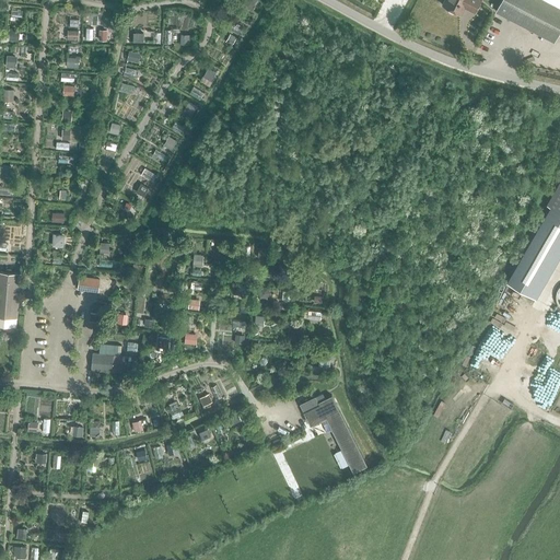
[(245,0),(243,4),(252,10),(257,0),(245,0)]
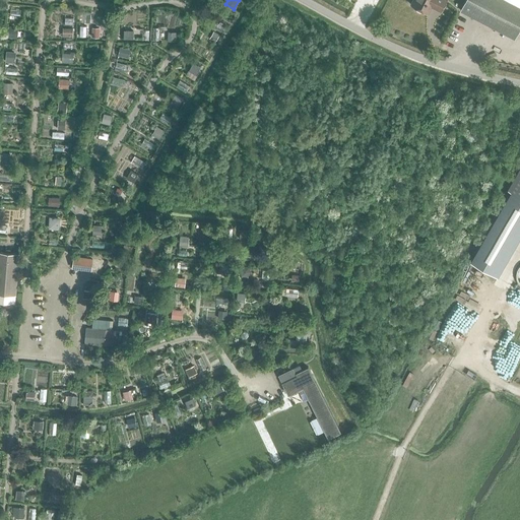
[(414,0),(412,5),(415,6),(416,9),(420,11),(423,10),(427,12),(430,5),(441,11),(446,0),(414,0)]
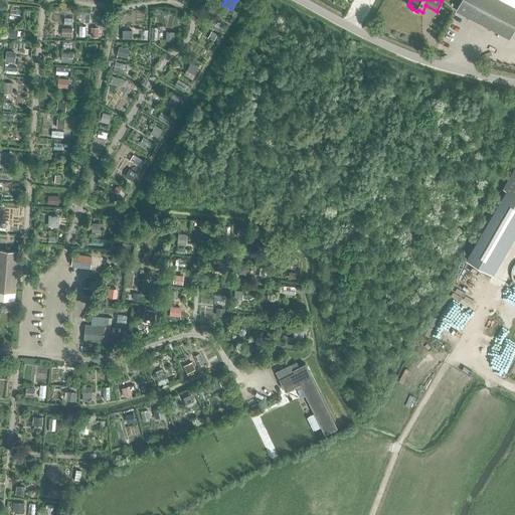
[(514,0),(460,0),(456,9),(509,37),(514,26),(514,0)]
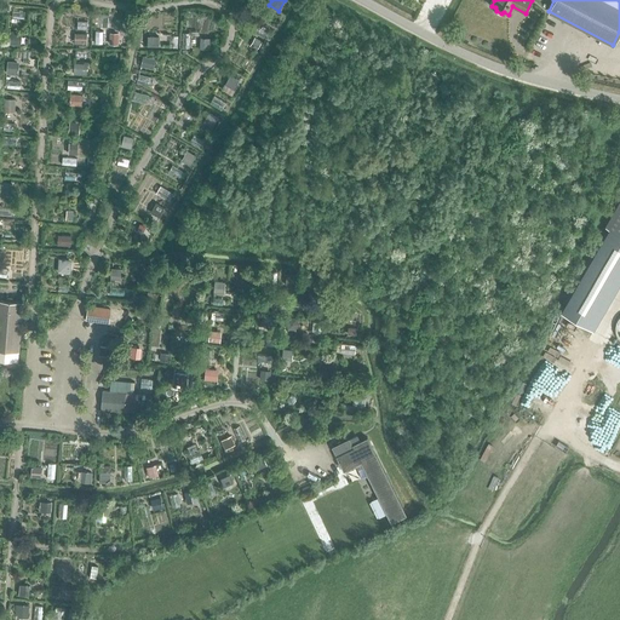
[(10,30),(9,44),(19,45),(21,33),(16,33),(16,30),(10,30)]
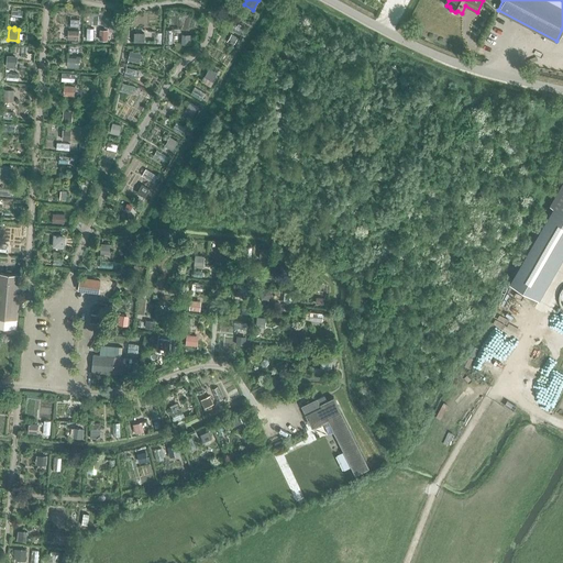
[(69,30),(69,40),(78,40),(79,30),(69,30)]
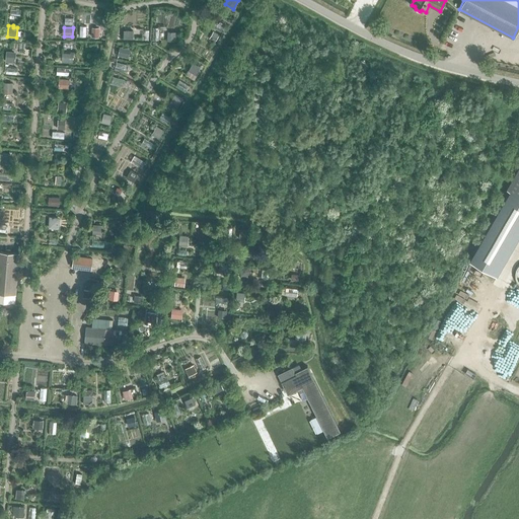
[(213,31),(209,38),(215,41),(218,34),(213,31)]
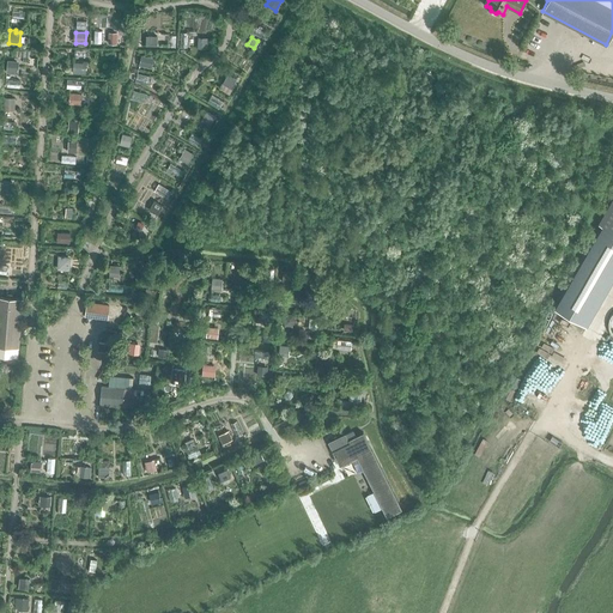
[(141,55),(139,65),(149,67),(151,58),(141,55)]
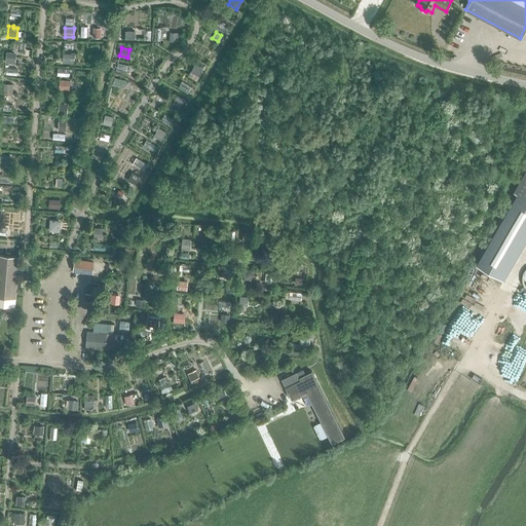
[(6,51),(6,62),(14,63),(15,52),(6,51)]
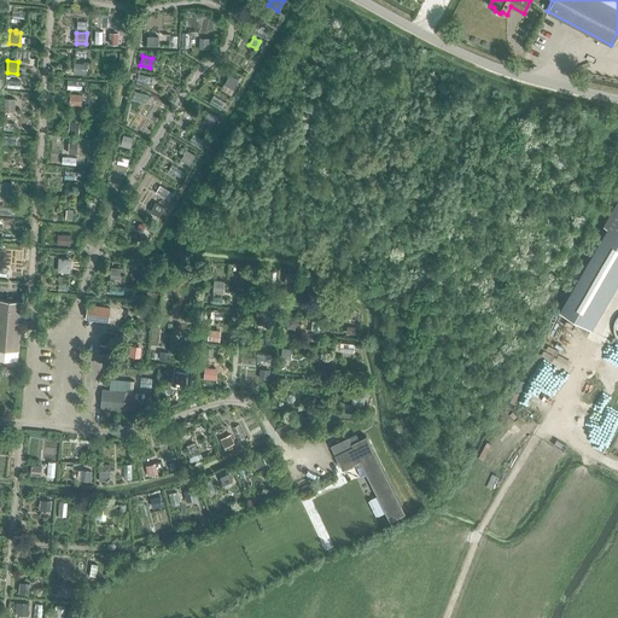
[(74,63),(73,74),(83,74),(83,63),(74,63)]
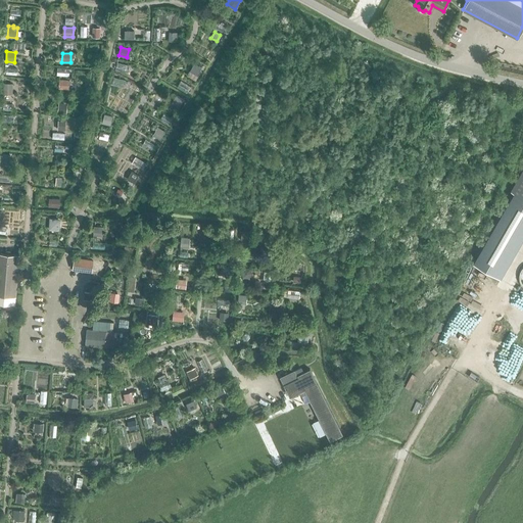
[(194,62),(189,70),(194,74),(197,75),(201,67),(194,62)]
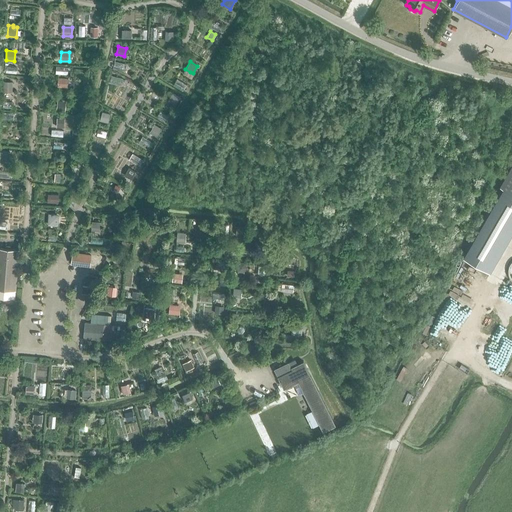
[(58,77),(57,87),(67,87),(67,78),(58,77)]
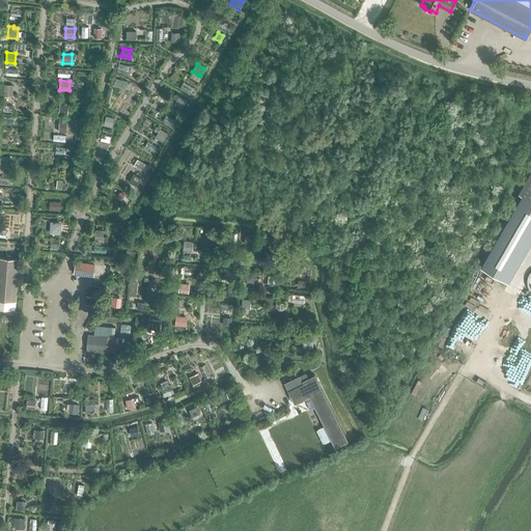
[(191,93),(194,87),(184,81),(180,87),(191,93)]
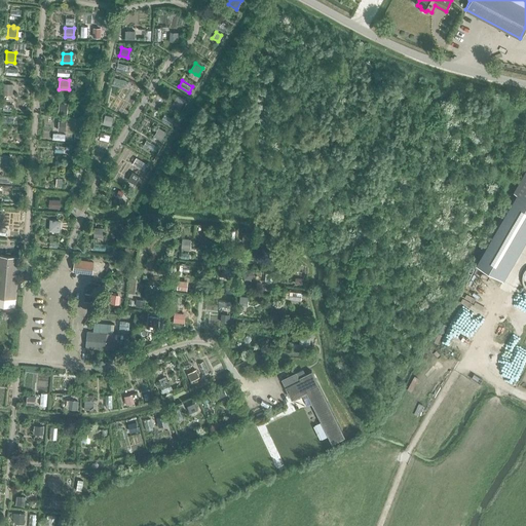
[(4,84),(3,92),(12,94),(12,84),(4,84)]
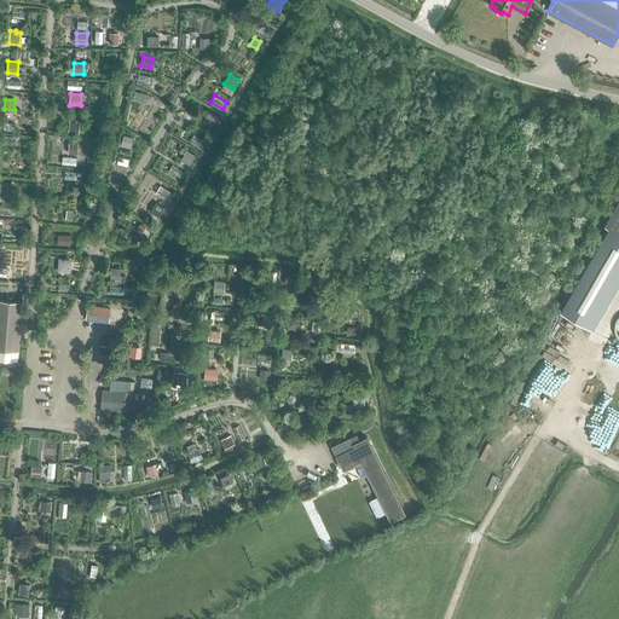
[(208,111),(203,121),(212,126),(217,116),(208,111)]
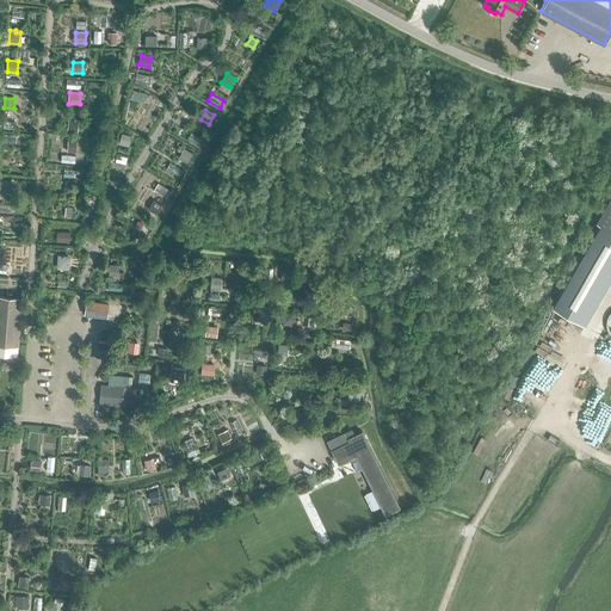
[(68,119),(67,130),(78,131),(79,124),(73,124),(73,121),(68,119)]
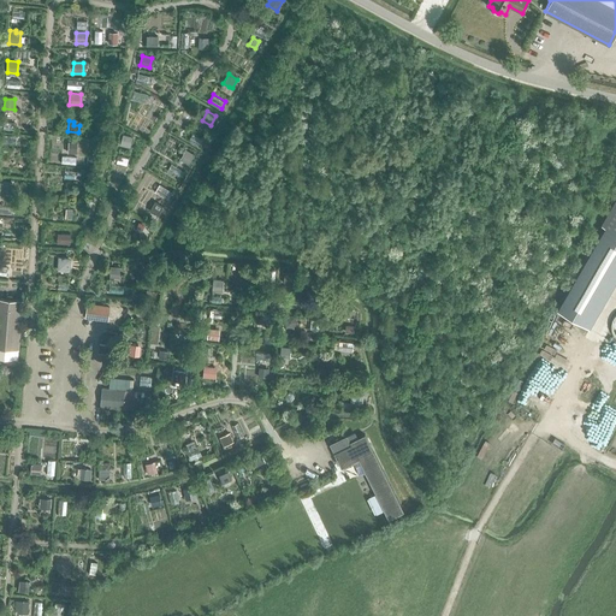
[(123,134),(120,144),(130,147),(132,136),(123,134)]
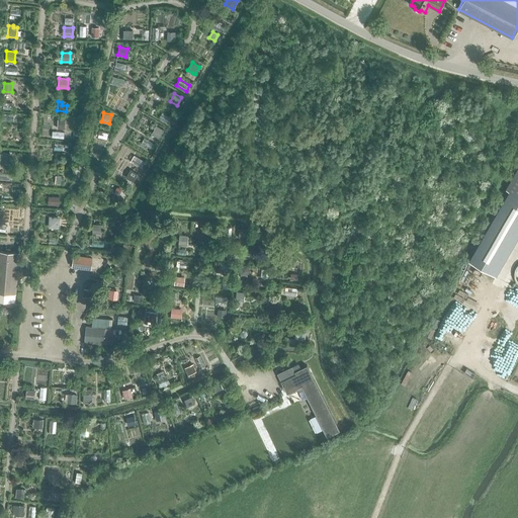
[(58,118),(57,128),(65,128),(65,119),(58,118)]
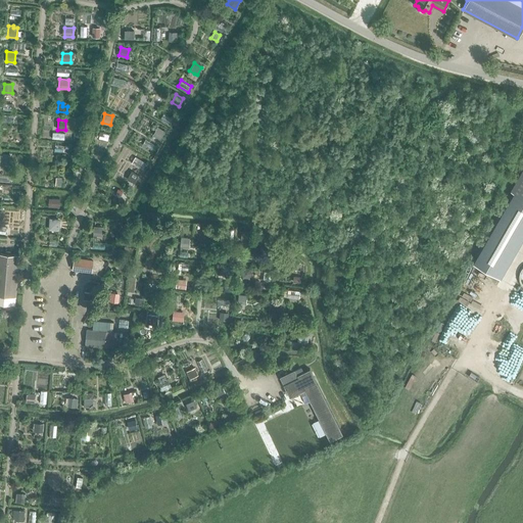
[(157,127),(152,135),(159,139),(164,131),(157,127)]
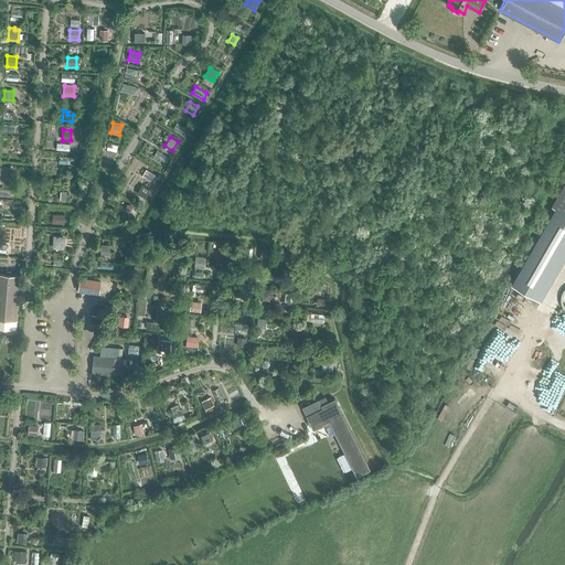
[(145,177),(155,180),(156,173),(146,170),(145,177)]
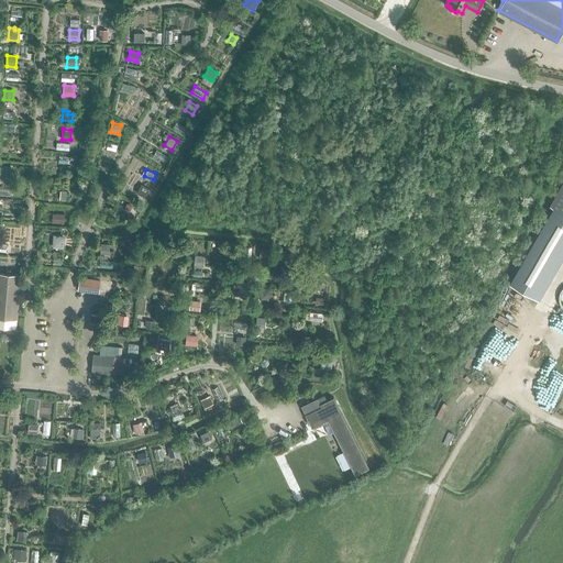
[(562,180),(550,205),(562,212),(562,180)]
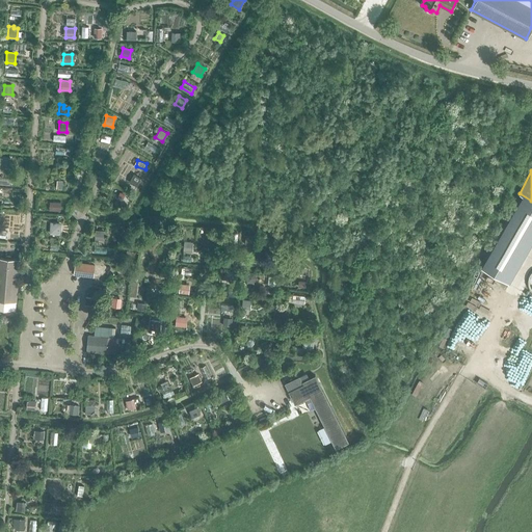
[(134,174),(129,182),(136,186),(141,178),(134,174)]
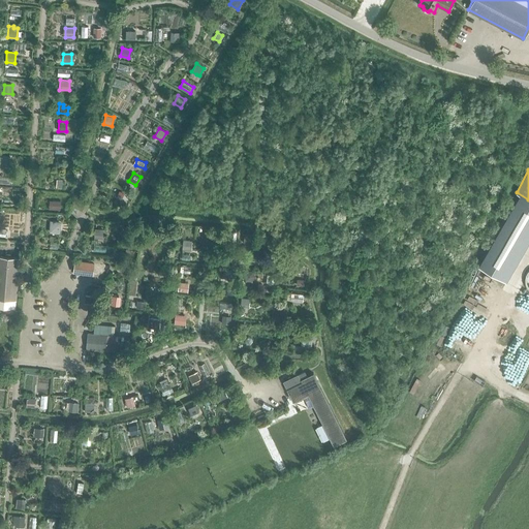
[(120,188),(116,197),(120,198),(122,194),(124,194),(125,191),(120,188)]
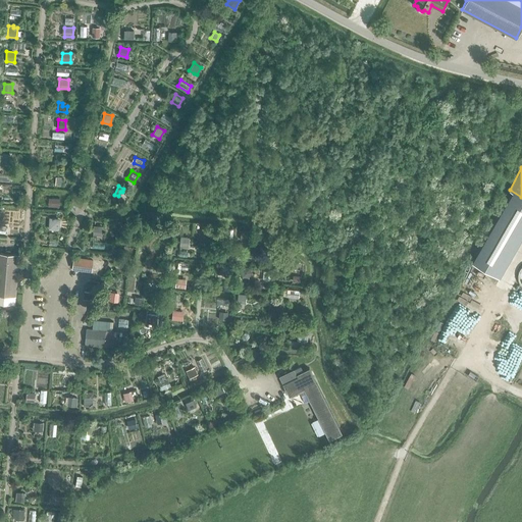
[(52,198),(51,206),(59,206),(59,198),(52,198)]
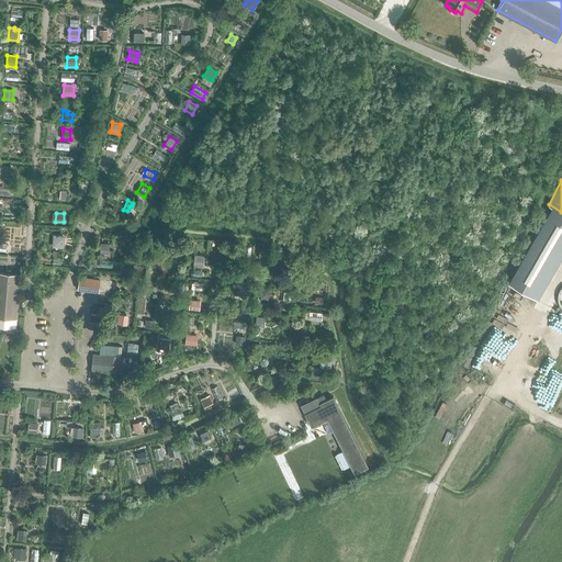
[(101,243),(100,251),(109,253),(110,244),(101,243)]
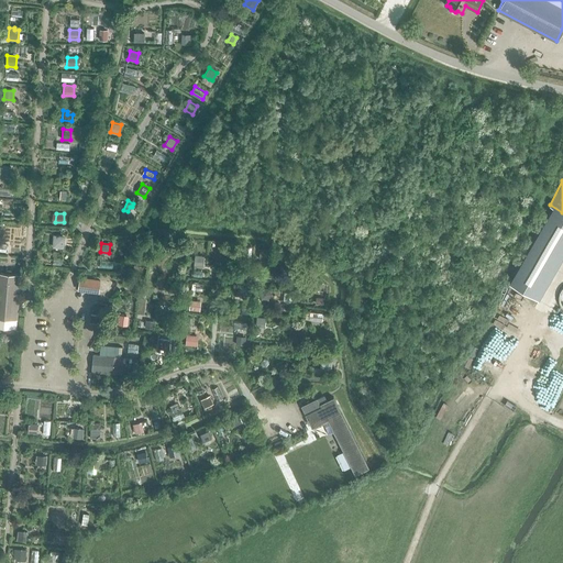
[(224,249),(224,251),(225,255),(233,256),(238,251),(234,245),(228,244),(224,249)]
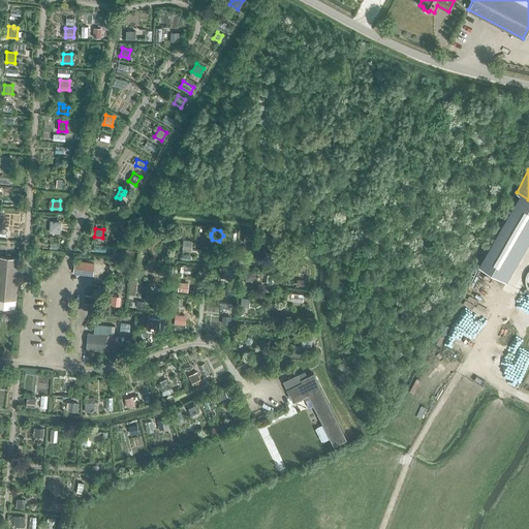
[(244,232),(243,243),(254,244),(255,234),(244,232)]
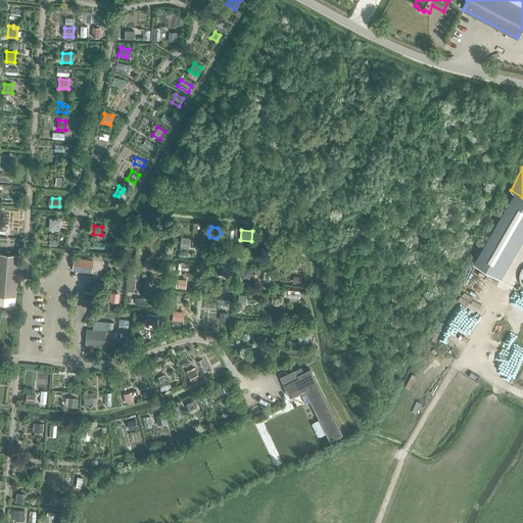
[(181,236),(180,246),(189,247),(189,237),(181,236)]
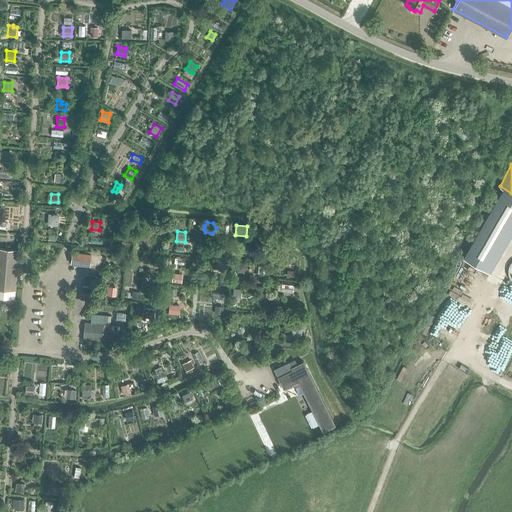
[(0,247),(0,288),(15,290),(19,249),(10,249),(10,245),(5,245),(5,248),(0,247)]
